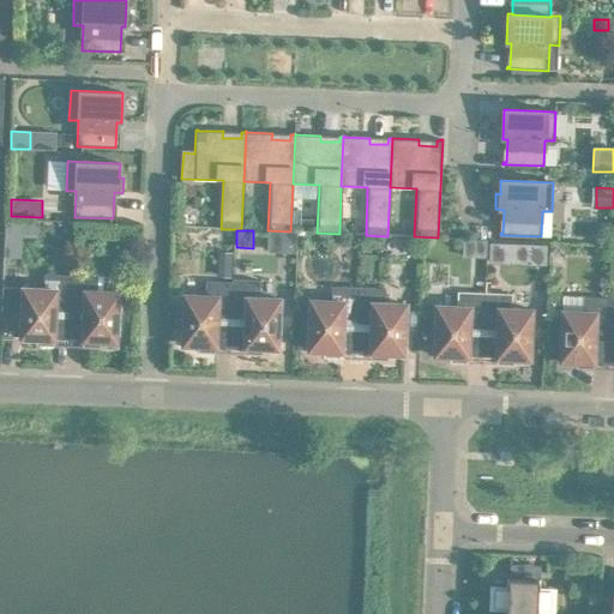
[(283,232),(283,252),(296,252),(296,233),(283,232)]
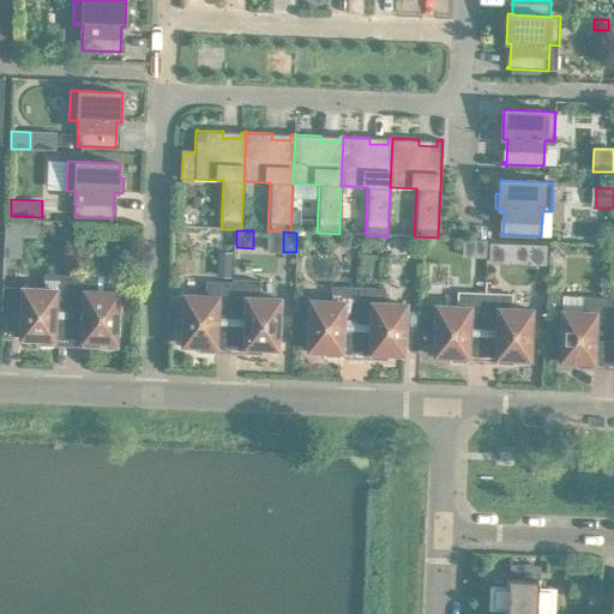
[(464,240),(464,257),(486,258),(487,241),(464,240)]
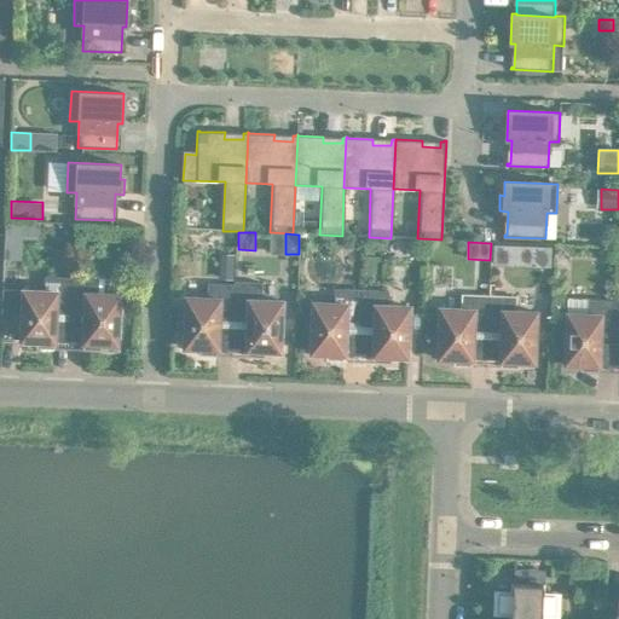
[(493,246),(493,265),(550,267),(551,247),(493,246)]
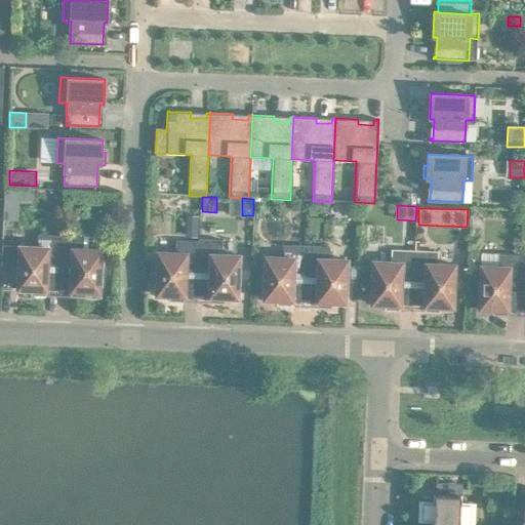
[(3,209),(3,219),(17,220),(18,210),(3,209)]
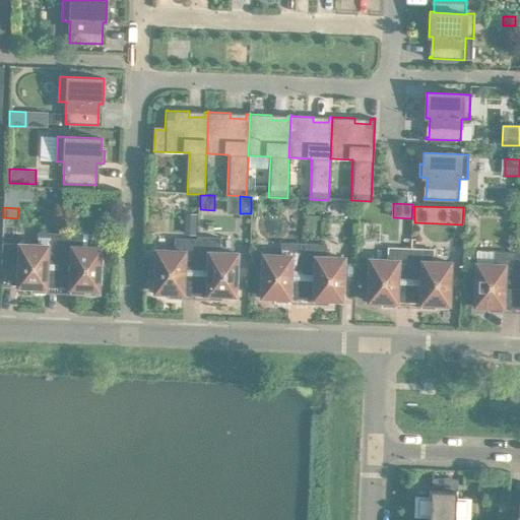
[(505,210),(505,220),(516,220),(516,210),(505,210)]
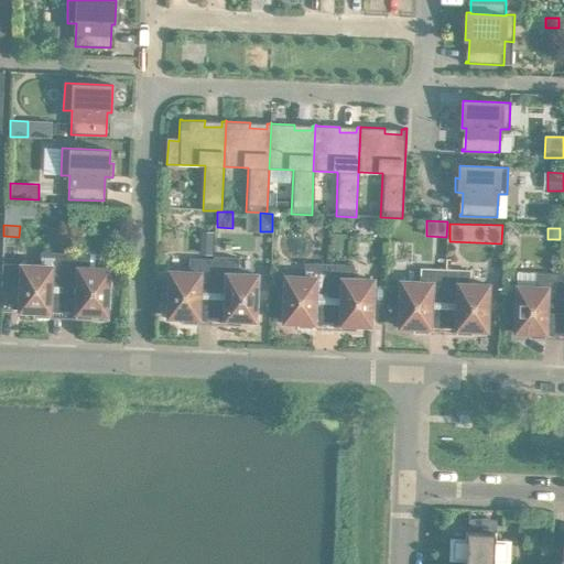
[(51,285),(64,286),(65,253),(41,252),(40,266),(21,264),(19,311),(32,311),(32,317),(50,318),(51,285)]
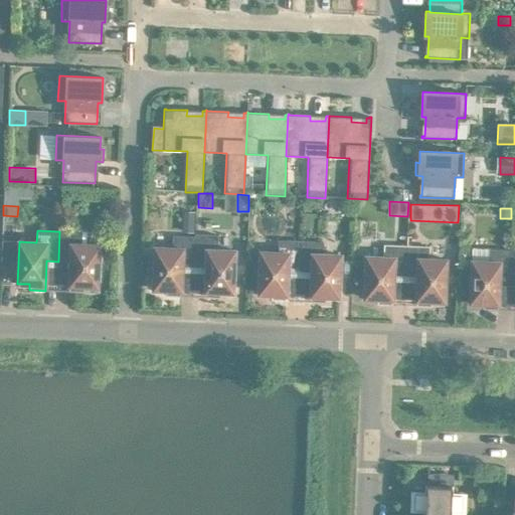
[(59,231),(58,262),(70,262),(68,292),(84,292),(84,287),(98,287),(99,245),(81,244),(81,232),(59,231)]
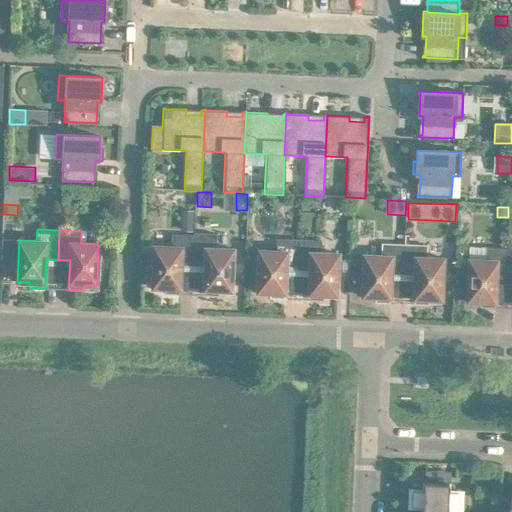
[(194,236),(193,266),(205,266),(203,295),(219,296),(219,290),(232,291),(233,249),(216,248),(216,234),(194,233),(194,236)]
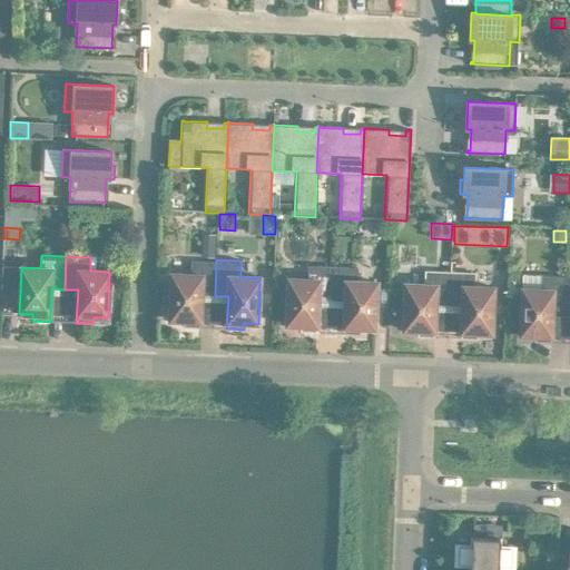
[(202,295),(215,296),(216,263),(192,262),(190,275),(172,274),(169,321),(183,321),(183,327),(200,327),(202,295)]
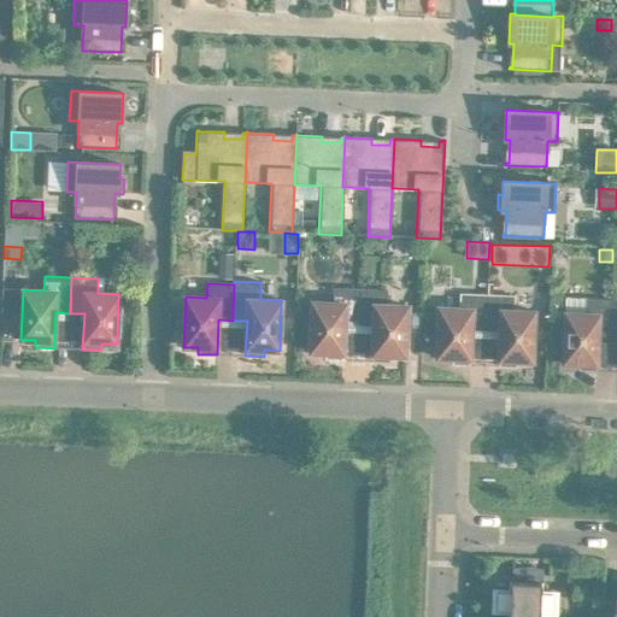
[(345,325),(359,325),(360,289),(334,288),(333,303),(312,303),(310,352),(324,353),(324,359),(344,360),(345,325)]
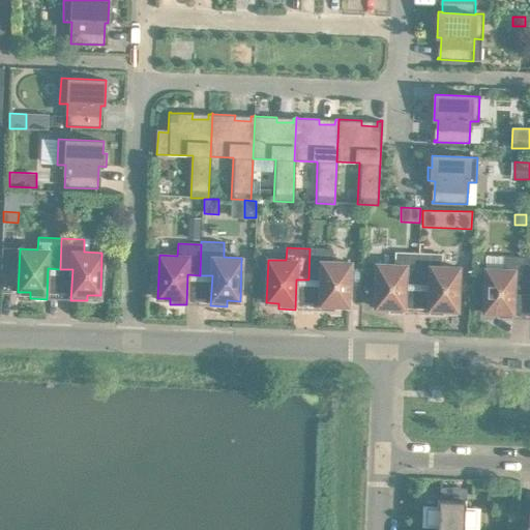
[(310,248),(308,280),(321,281),(319,311),(335,311),(335,305),(349,306),(351,263),(332,262),(333,249),(310,248)]
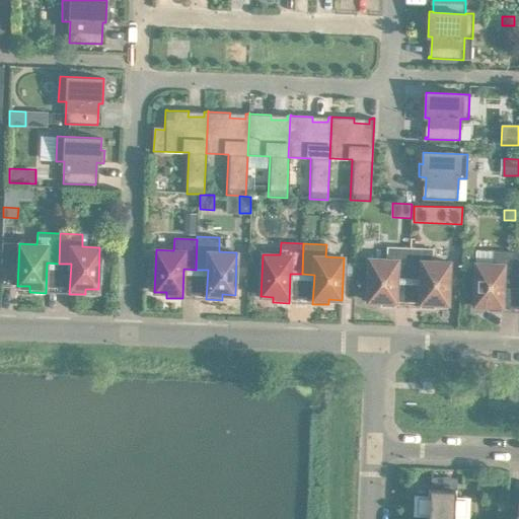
[(396,278),(409,279),(410,248),(387,247),(387,260),(369,258),(367,301),(380,301),(379,307),(395,307),(396,278)]
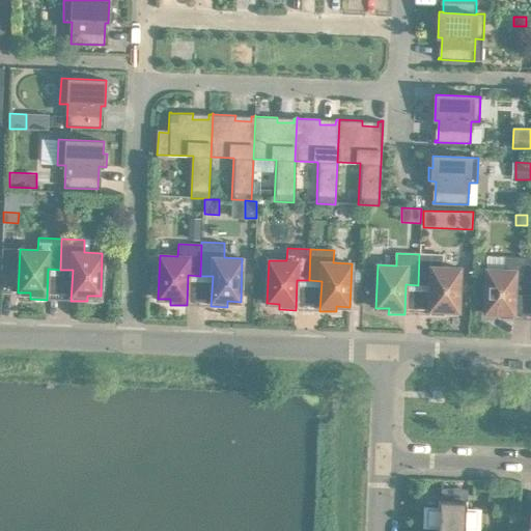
[(419,254),(418,285),(430,285),(428,315),(445,316),(445,310),(458,311),(460,269),(442,268),(443,255),(419,254)]
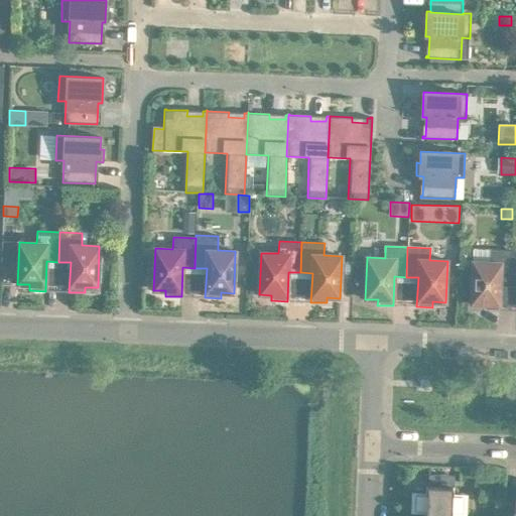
[(500,281),(512,281),(513,251),(491,250),(491,262),(473,262),(471,303),(484,304),(483,309),(499,310),(500,281)]
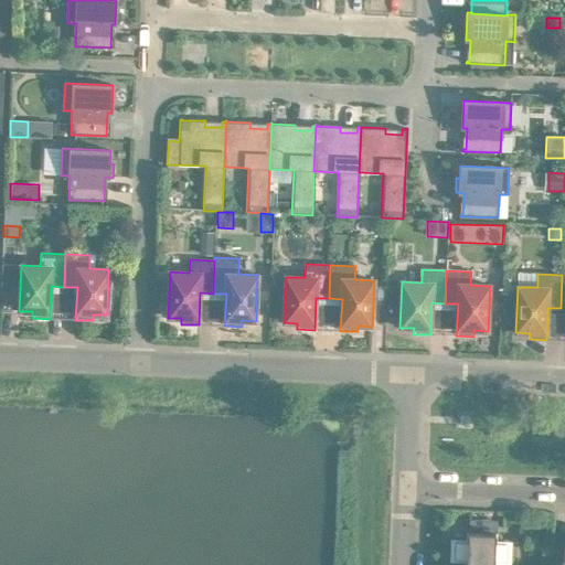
[(484,520),(484,533),(496,533),(497,520),(484,520)]
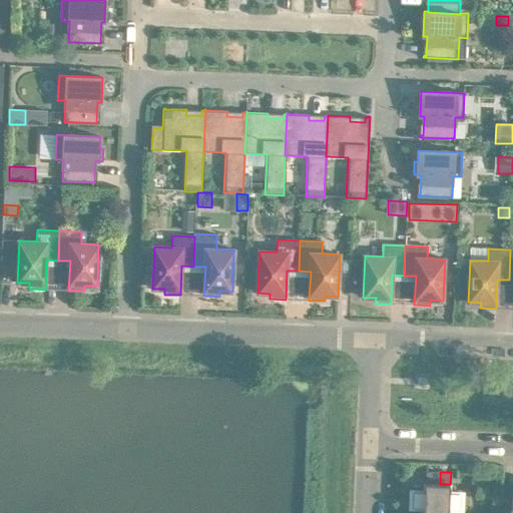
[(424,510),(423,512),(448,512),(449,511),(462,511),(463,494),(450,493),(450,484),(440,484),(425,483),(424,492),(411,491),(410,509),(424,510)]
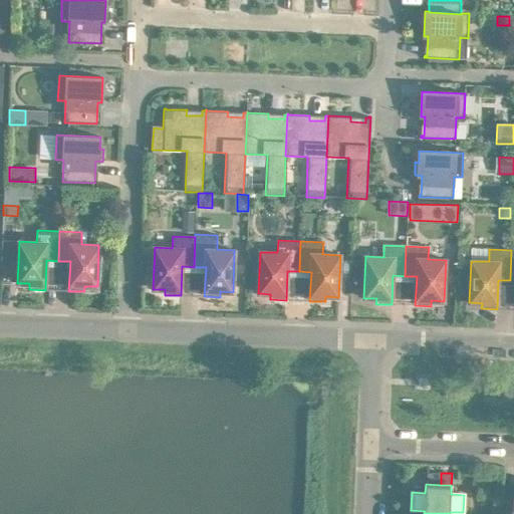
[(513,513),(513,501),(502,501),(501,513),(513,513)]
